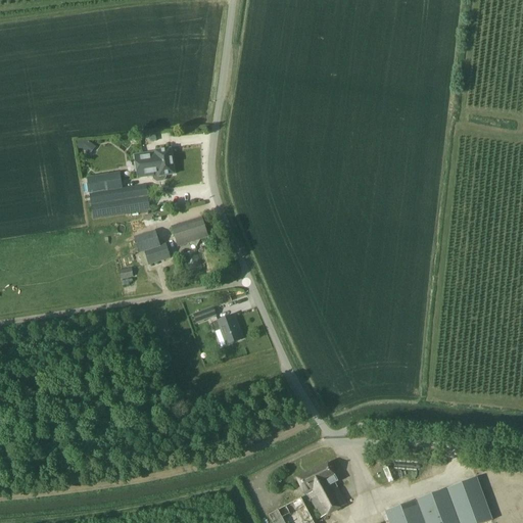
[(88,141),(77,142),(78,149),(82,149),(90,155),(96,147),(88,141)]
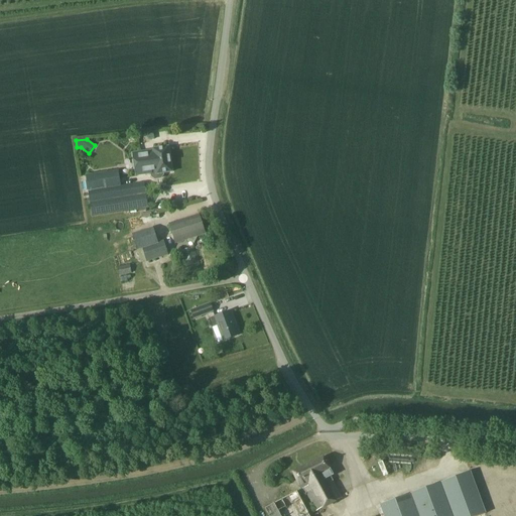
[(133,154),(134,166),(170,159),(168,147),(153,149),(153,151),(133,154)]
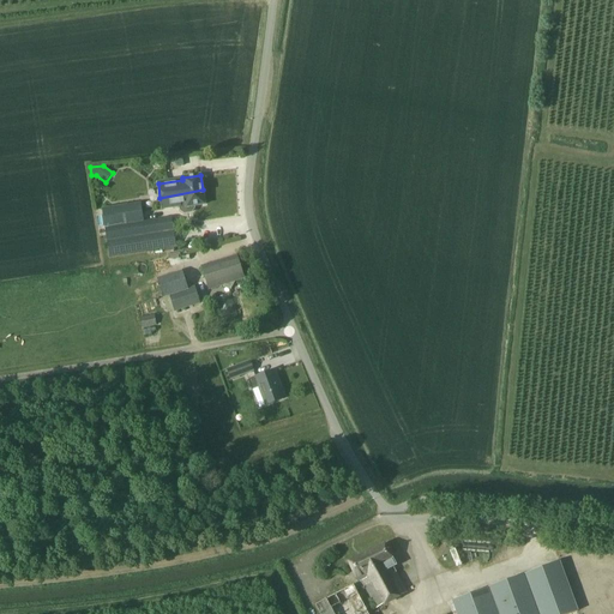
[(203,190),(160,198),(162,210),(180,206),(180,211),(185,215),(193,214),(196,210),(196,206),(205,205),(203,190)]
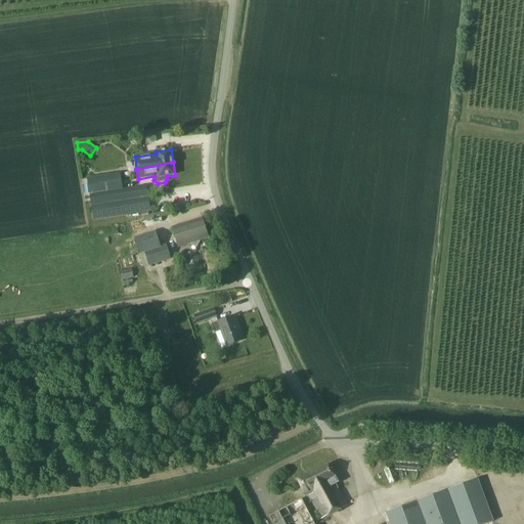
[(149,218),(149,215),(148,212),(151,211),(147,185),(123,189),(121,173),(87,178),(93,220),(140,213),(141,219),(149,218)]
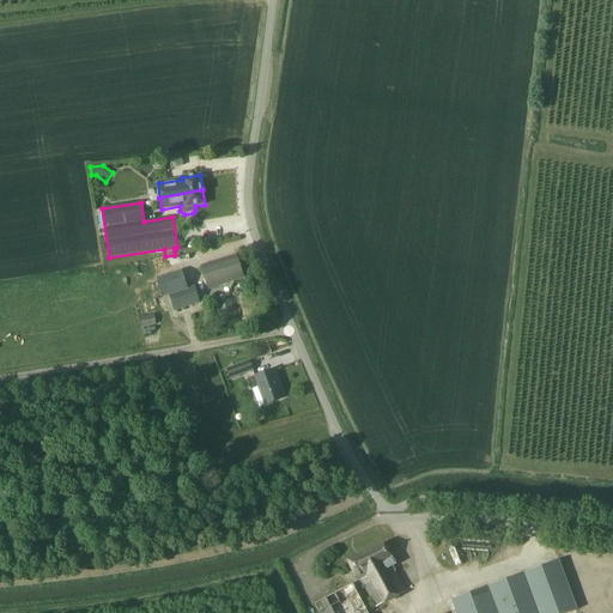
[(230,290),(235,280),(243,278),(236,256),(202,267),(208,289),(222,285),(230,290)]
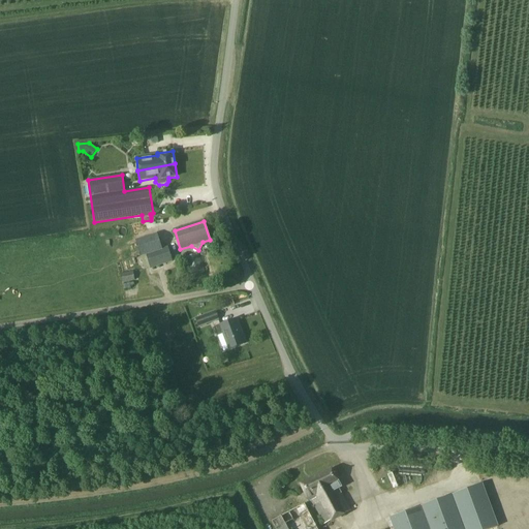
[(145,270),(150,269),(173,261),(168,246),(162,248),(157,232),(135,240),(141,257),(145,270)]
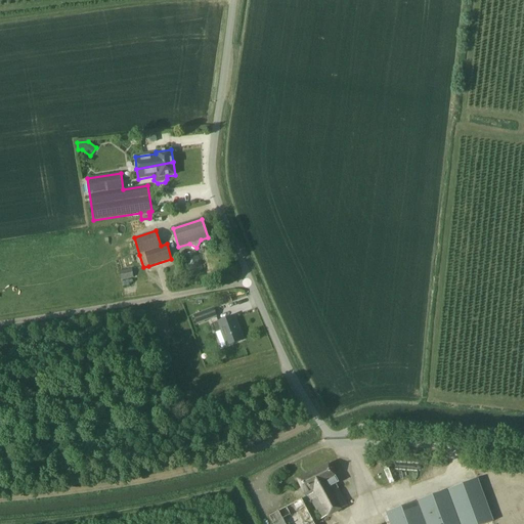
[(197,250),(182,255),(188,275),(204,270),(197,250)]
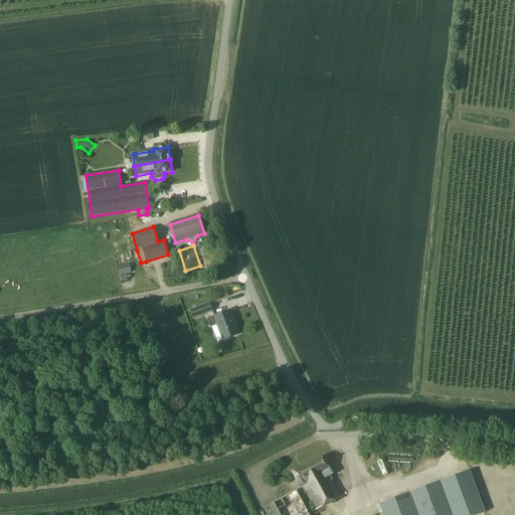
[(119,275),(132,273),(130,264),(117,266),(119,275)]
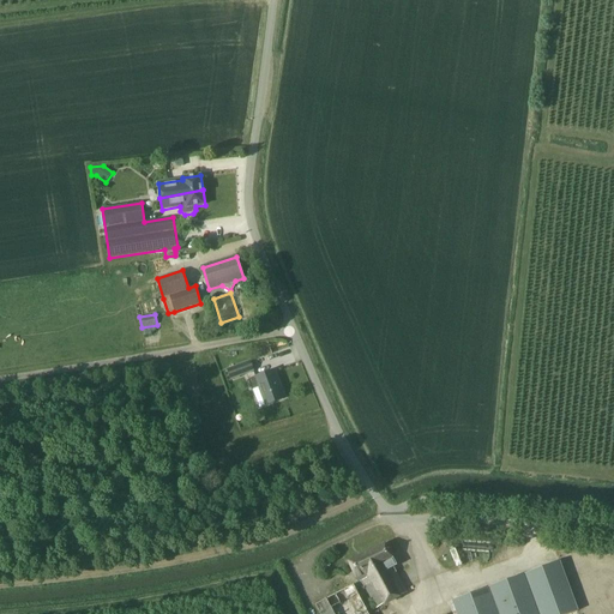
[(256,372),(251,361),(228,371),(232,381),(256,372)]
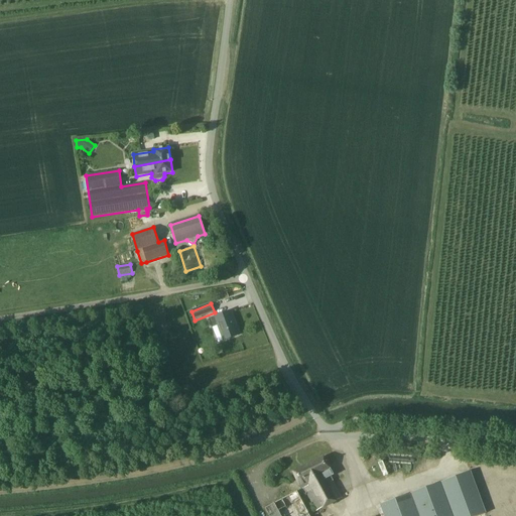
[(215,317),(224,342),(239,336),(230,311),(215,317)]
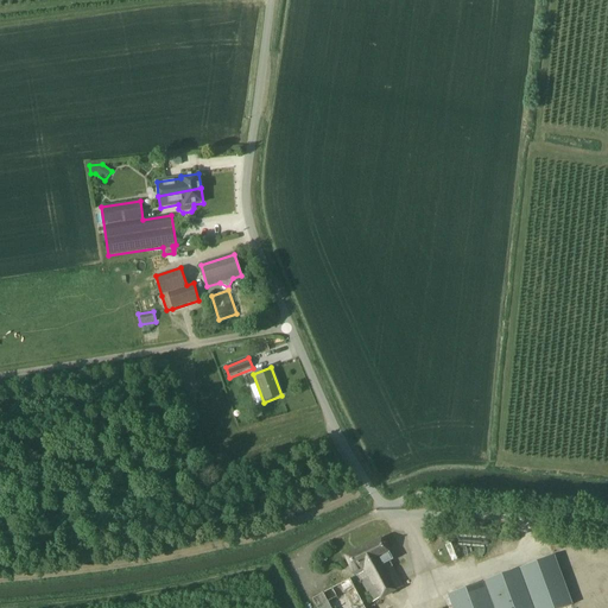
[(404,587),(390,561),(392,559),(388,553),(388,552),(382,539),(344,557),(354,576),(356,575),(372,603),(404,587)]
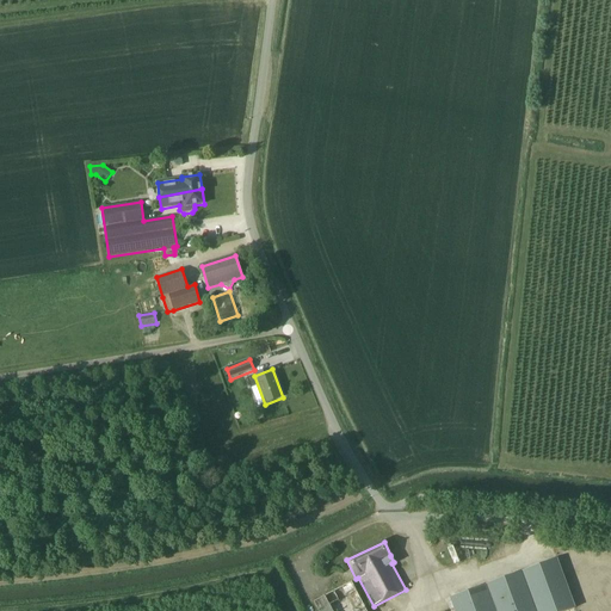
[(567,610),(575,609),(556,559),(450,598),(455,610),(567,610)]
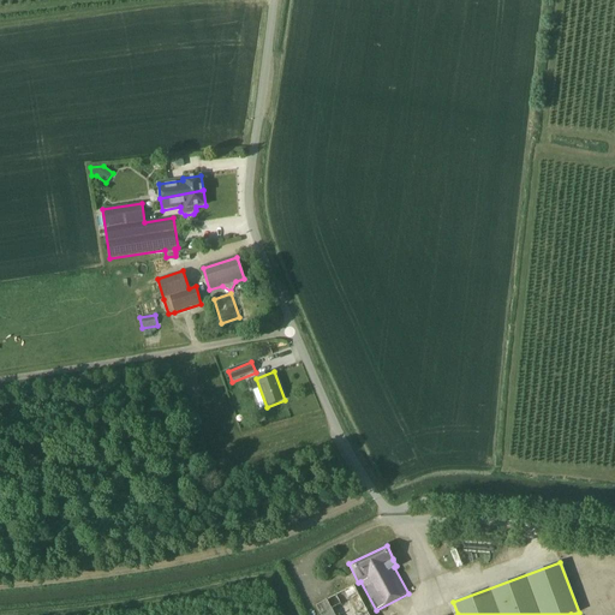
[(318,614),(370,614),(354,585),(315,607),(318,614)]
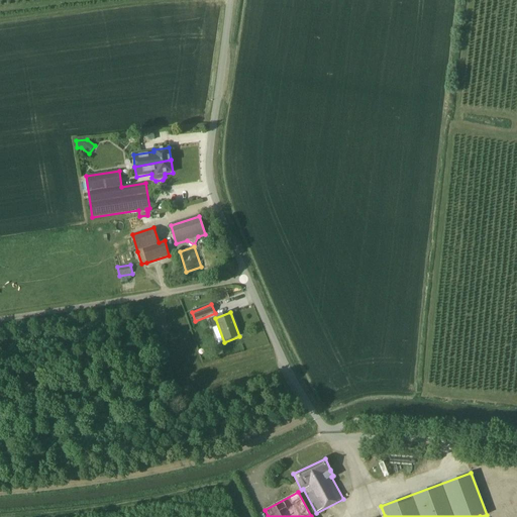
All buildings are outlined.
